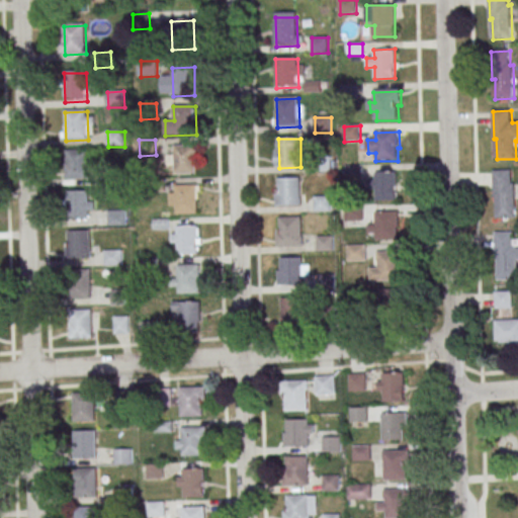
[(196,146),(197,175),(175,175),(175,147),(196,146)]
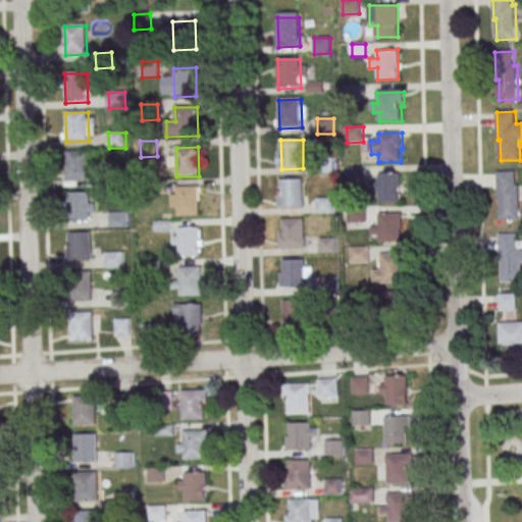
[(90,152),(90,181),(68,181),(67,153),(90,152)]
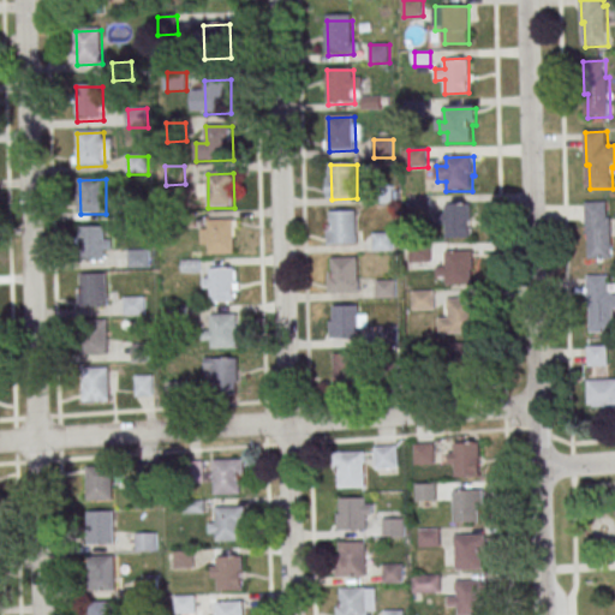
[(374,186),(393,186),(394,204),(374,204),(374,186)]
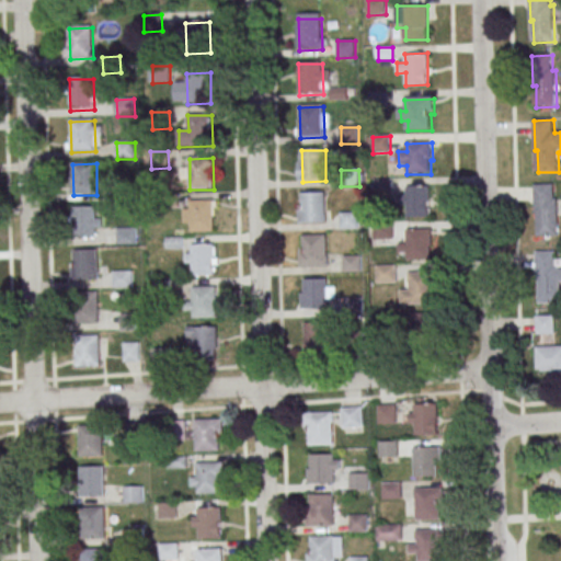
[(403,185),(403,216),(430,216),(430,185),(403,185)]
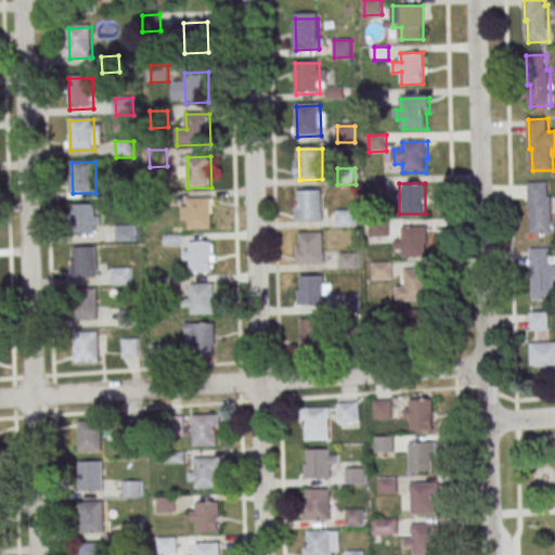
[(530,184),(550,183),(551,198),(554,198),(554,234),(534,235),(533,214),(531,214),(530,184)]
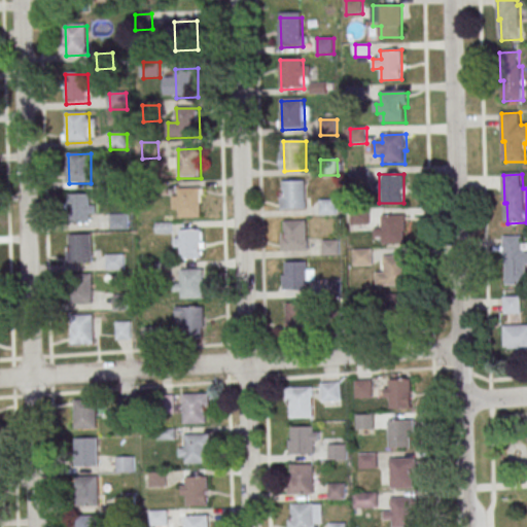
[(307,182),(307,211),(285,212),(284,183),(307,182)]
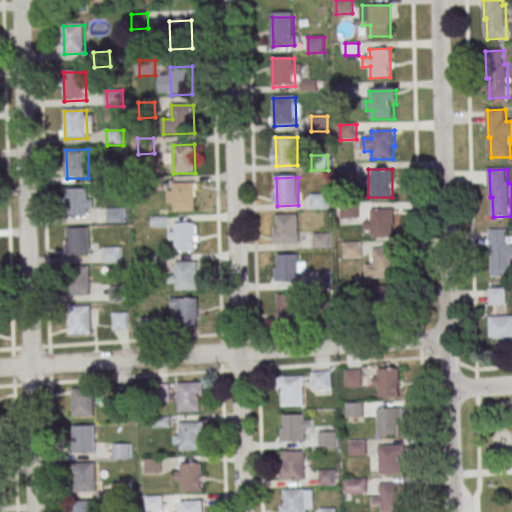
[(196,184),(197,212),(175,213),(174,184),(196,184)]
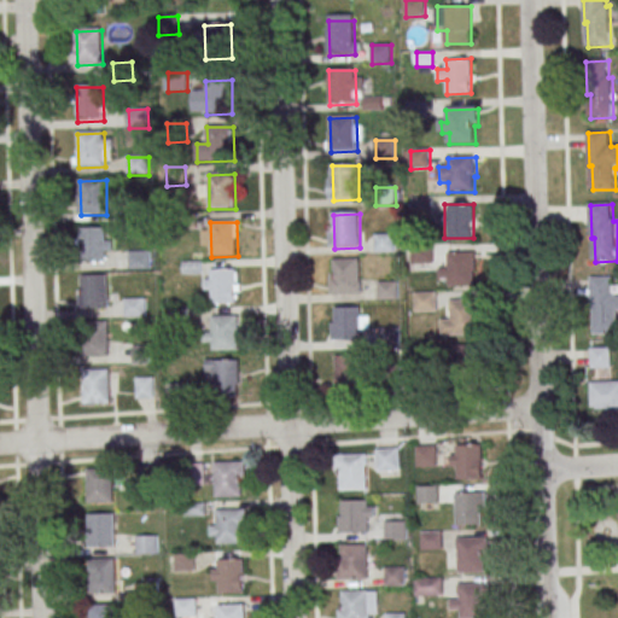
[(106,229),(108,264),(81,264),(80,231),(106,229)]
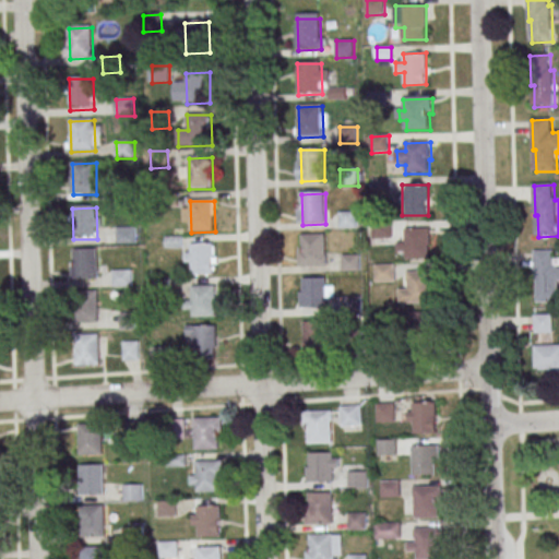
[(340,213),(357,213),(358,229),(341,229),(340,213)]
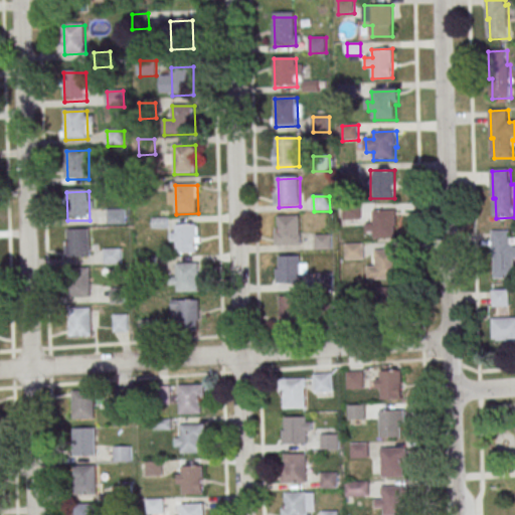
[(345,206),(361,205),(361,220),(345,221),(345,206)]
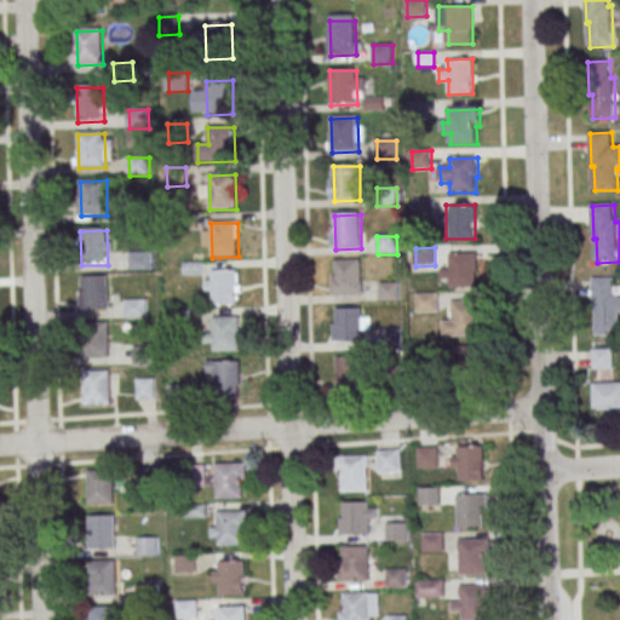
[(130,253),(150,253),(150,271),(131,273),(130,253)]
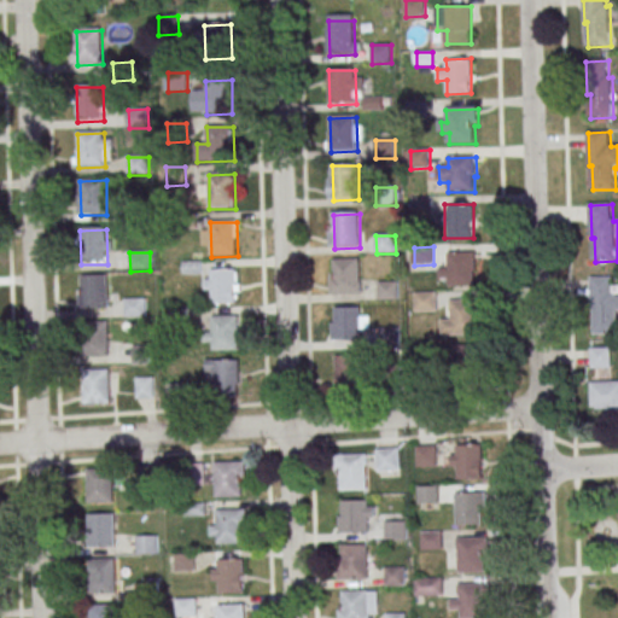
[(449,255),(449,270),(439,270),(439,280),(449,280),(449,289),(476,289),(474,273),(477,273),(477,254),(449,255)]
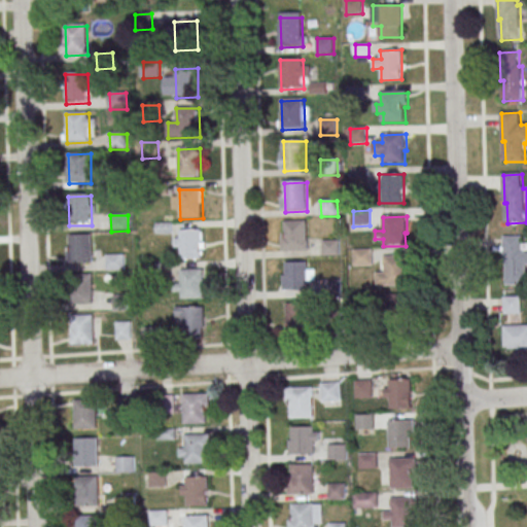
[(307,221),(308,251),(285,251),(285,222),(307,221)]
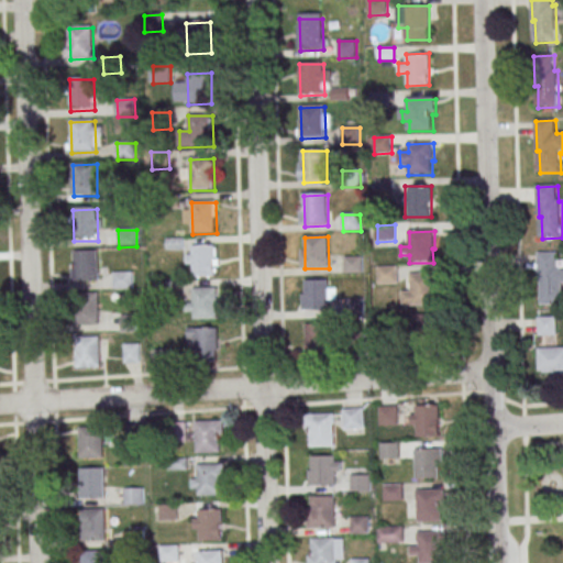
[(217,246),(217,277),(194,278),(192,247),(217,246)]
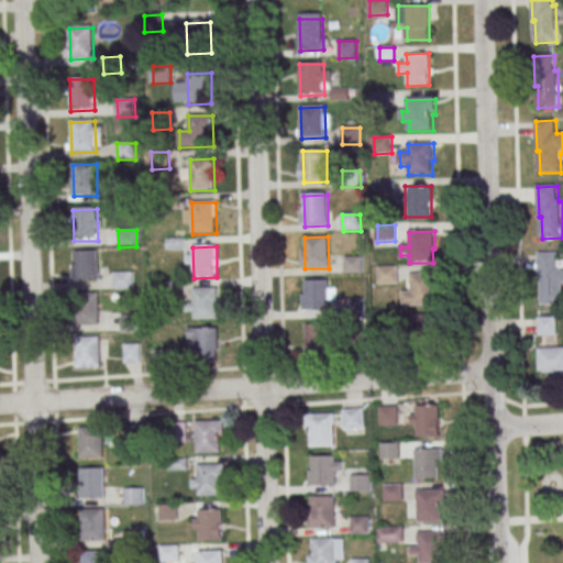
[(99,252),(100,283),(76,284),(75,253),(99,252)]
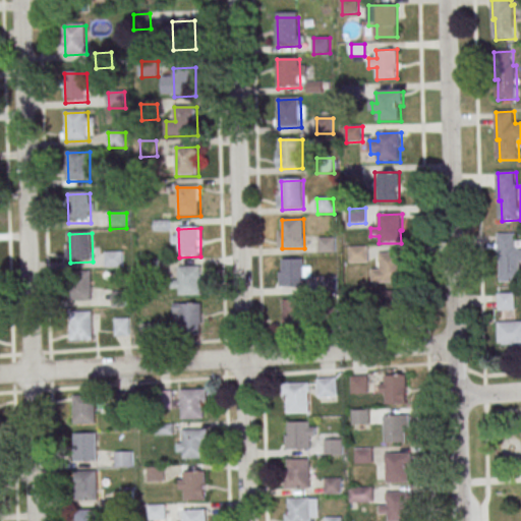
[(498,235),(516,235),(517,248),(519,248),(520,283),(502,283),(501,263),(499,263),(498,235)]
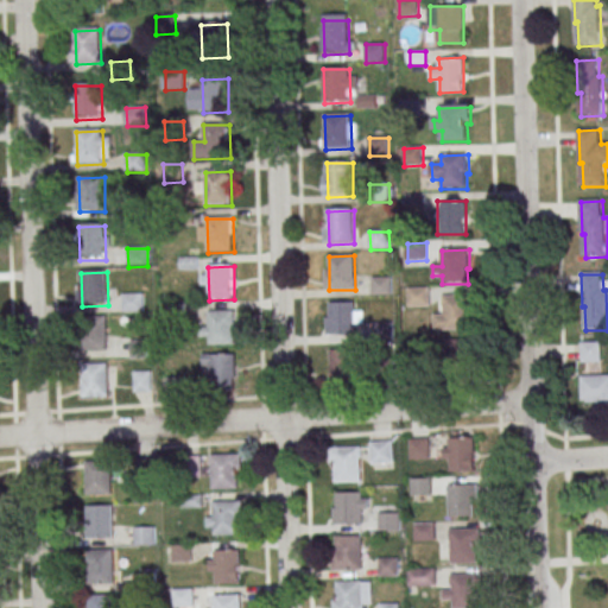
[(373,279),(392,278),(393,296),(374,297),(373,279)]
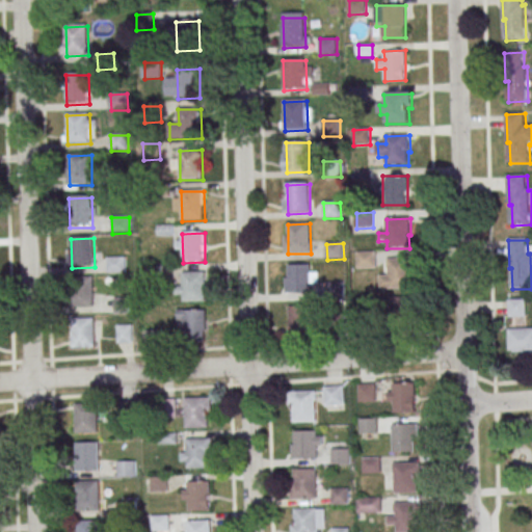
[(358,254),(375,253),(375,269),(358,269),(358,254)]
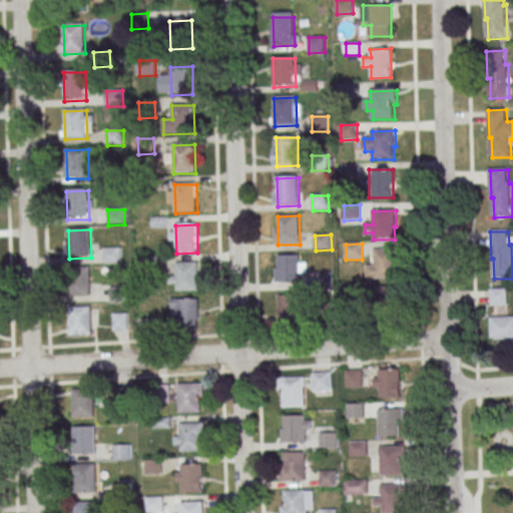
[(104,249),(120,248),(120,264),(104,265),(104,249)]
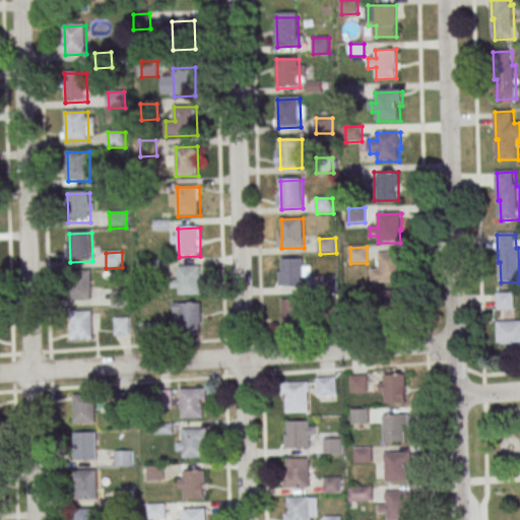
[(372,281),(402,281),(402,252),(379,252),(379,264),(372,264),(372,281)]
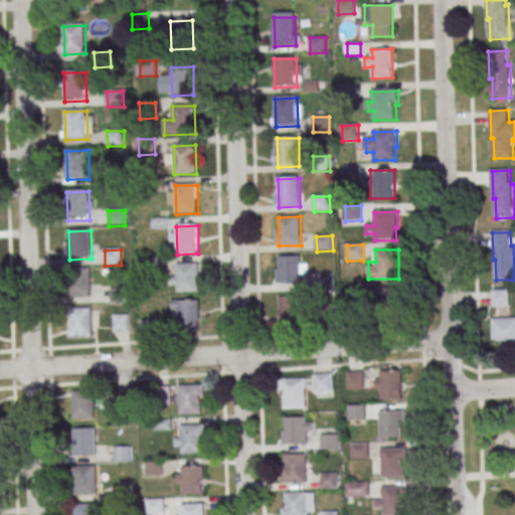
[(301,256),(302,285),(280,286),(279,258),(301,256)]
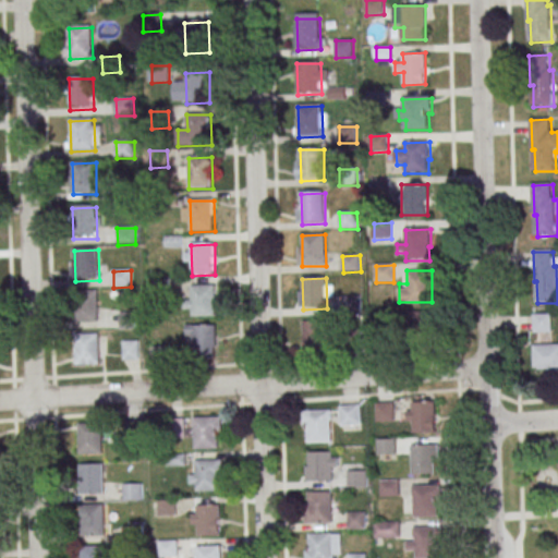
[(155,280),(172,280),(173,296),(155,296),(155,280)]
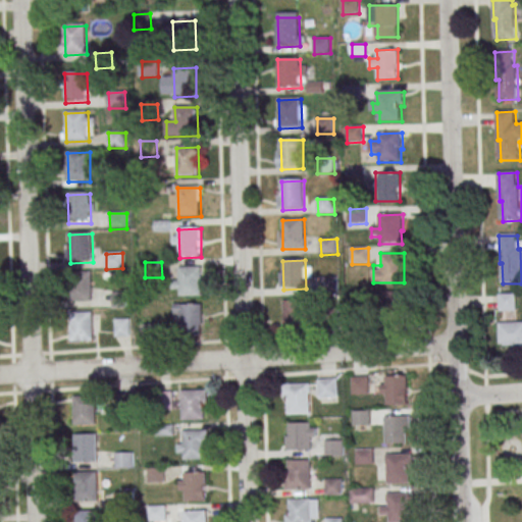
[(202,267),(202,297),(180,297),(179,268),(202,267)]
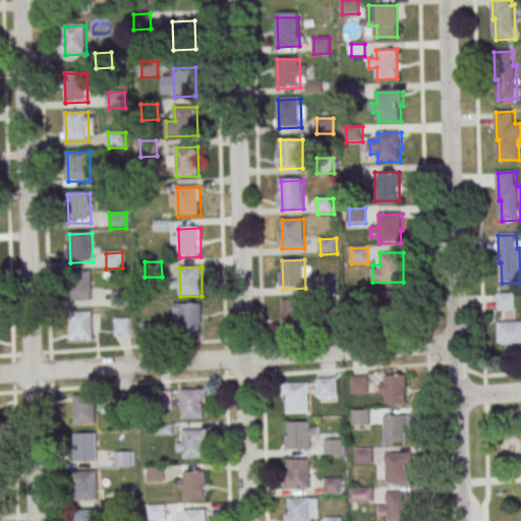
[(92,273),(93,302),(70,302),(69,274),(92,273)]
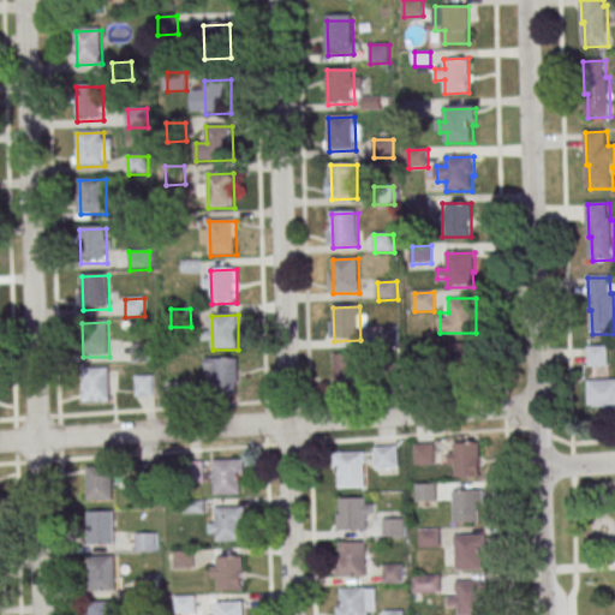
[(378,328),(398,328),(399,346),(380,347),(378,328)]
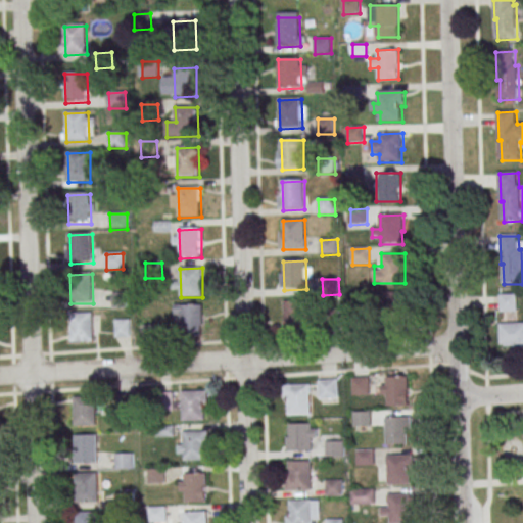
[(405,310),(405,292),(375,292),(375,310),(405,310)]
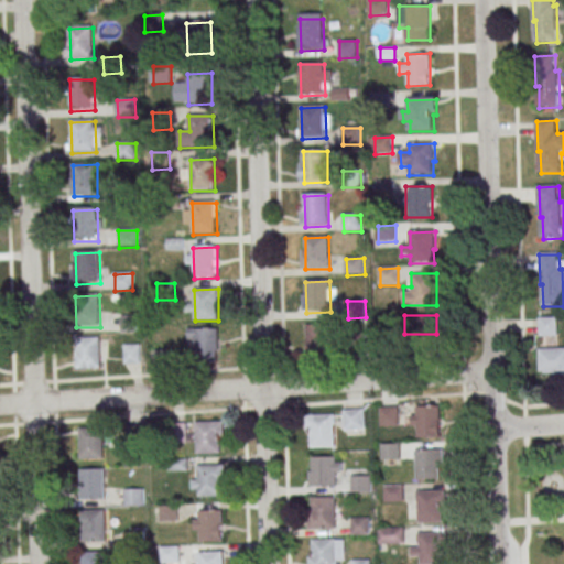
[(121,317),(138,317),(138,334),(121,335),(121,317)]
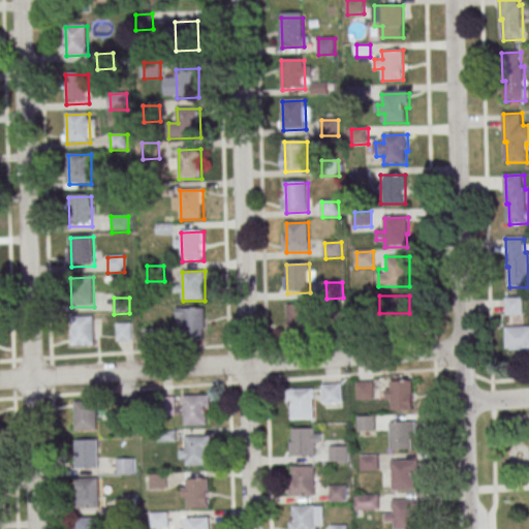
[(523,298),(505,298),(505,314),(523,314),(523,298)]
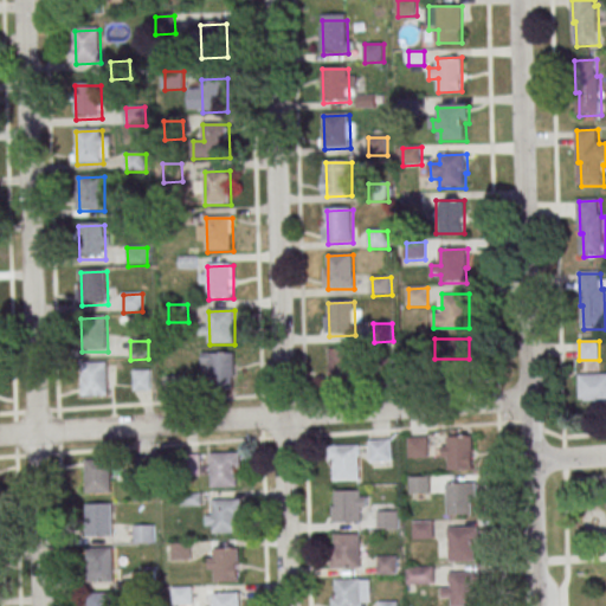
[(356,349),(356,384),(331,384),(330,350),(356,349)]
